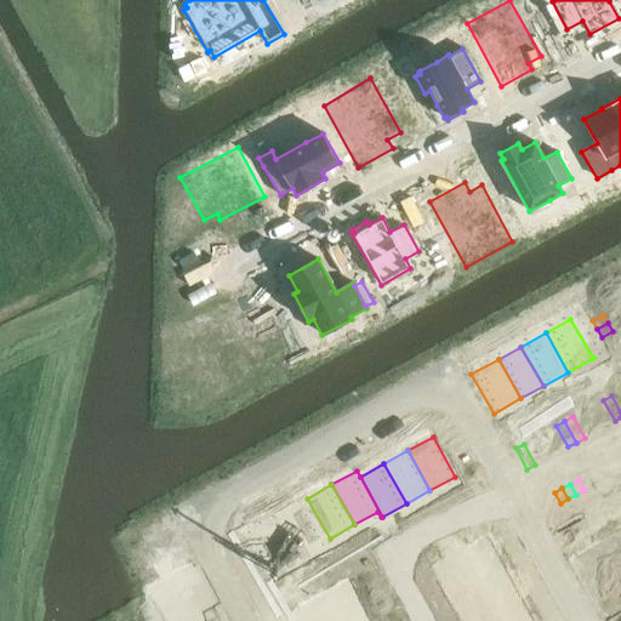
[(585,490),(576,495),(582,505),(591,501),(585,490)]
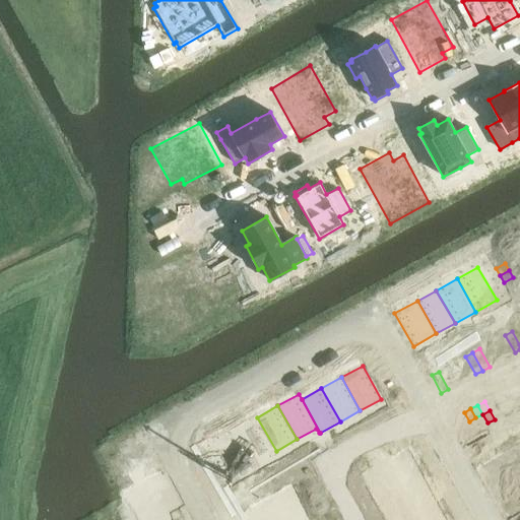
[(464,412),(457,416),(462,426),(469,421),(464,412)]
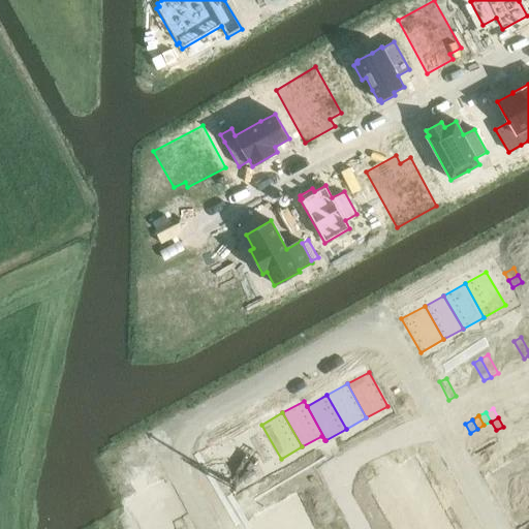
[(491,422),(484,425),(489,434),(496,430),(491,422)]
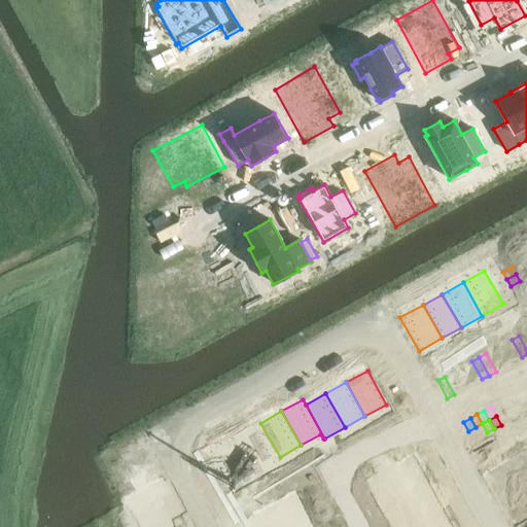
[(463,422),(455,426),(461,435),(468,431),(463,422)]
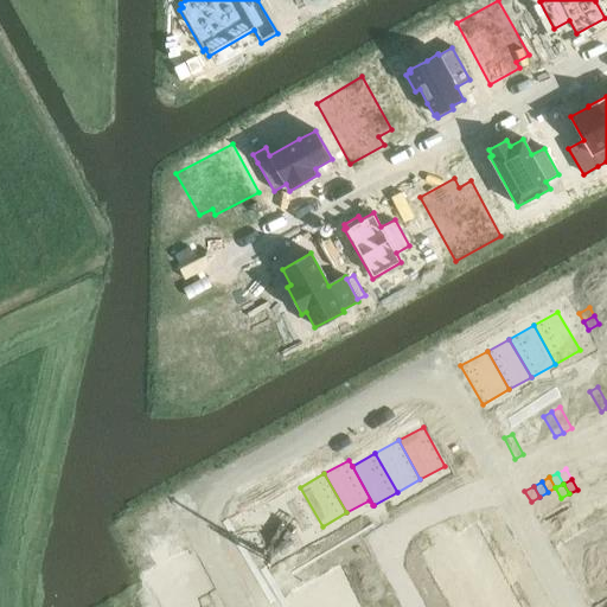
[(300,487),(278,499),(299,538),(323,526),(300,487)]
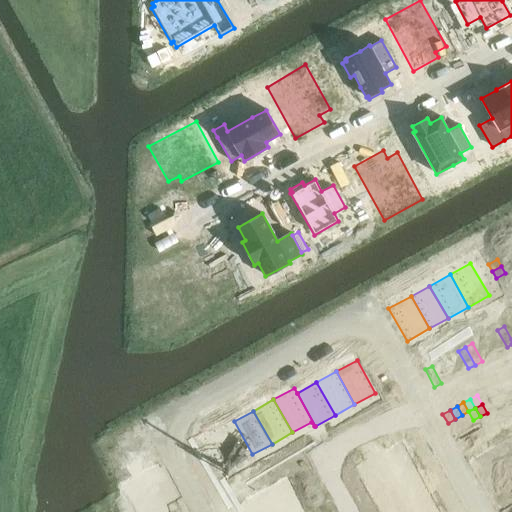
[(468,411),(462,415),(467,424),(473,420),(468,411)]
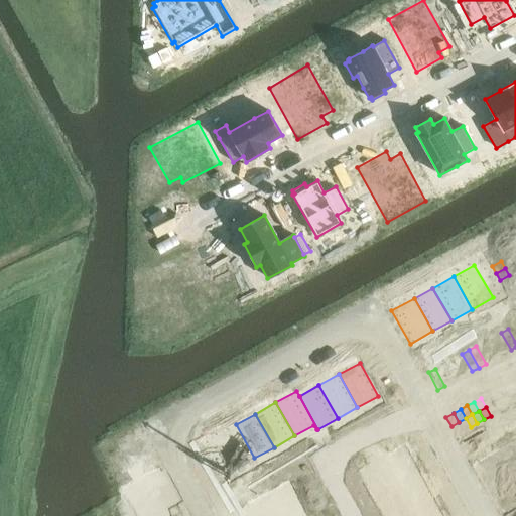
[(466,418),(459,422),(464,431),(471,427),(466,418)]
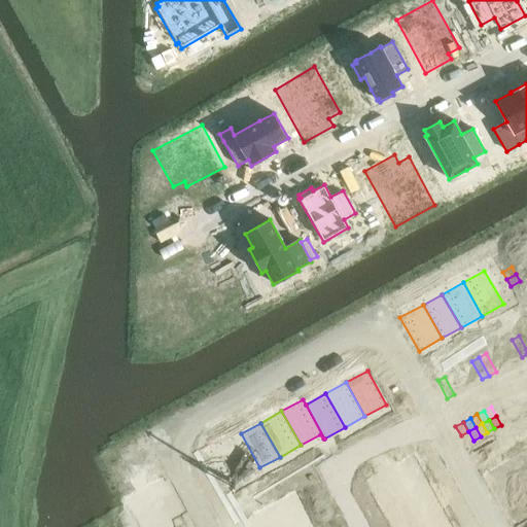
[(468,431),(461,435),(466,445),(473,441),(468,431)]
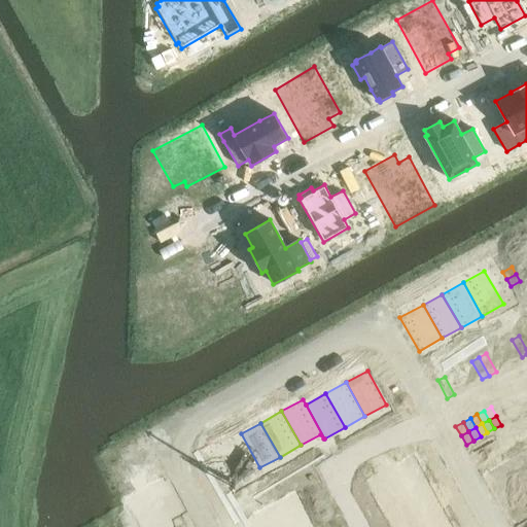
[(241,433),(219,446),(238,480),(259,467),(241,433)]
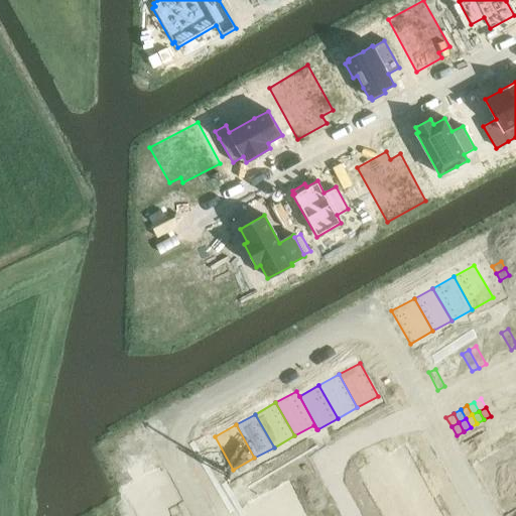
[(383,428),(372,434),(377,443),(388,437),(383,428)]
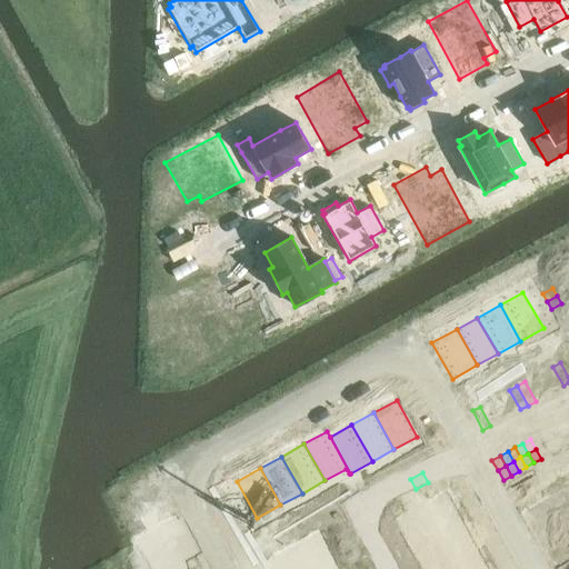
[(410,479),(399,486),(405,496),(416,489),(410,479)]
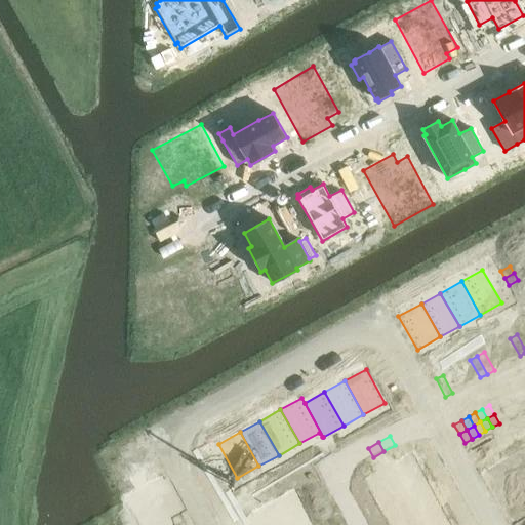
[(524,448),(523,444),(500,457),(514,481),(524,475),(524,448)]
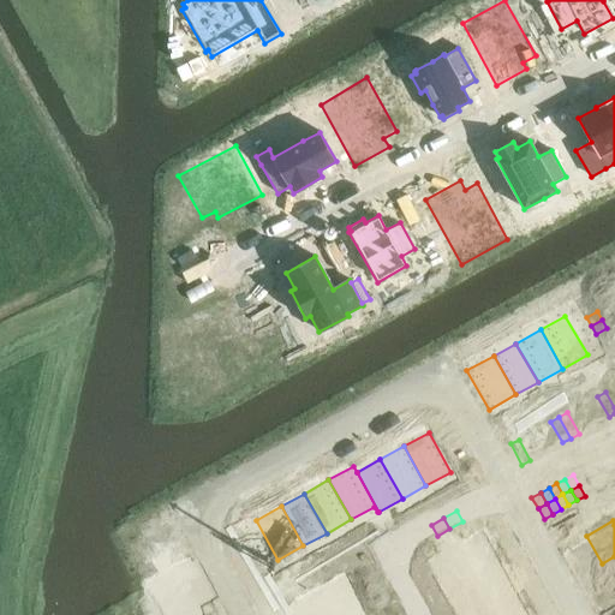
[(479,531),(439,554),(453,579),(494,556),(479,531)]
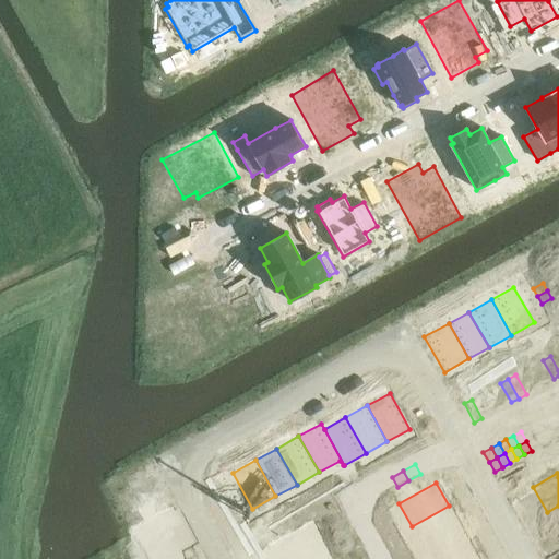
[(341,486),(330,492),(335,502),(346,496),(341,486)]
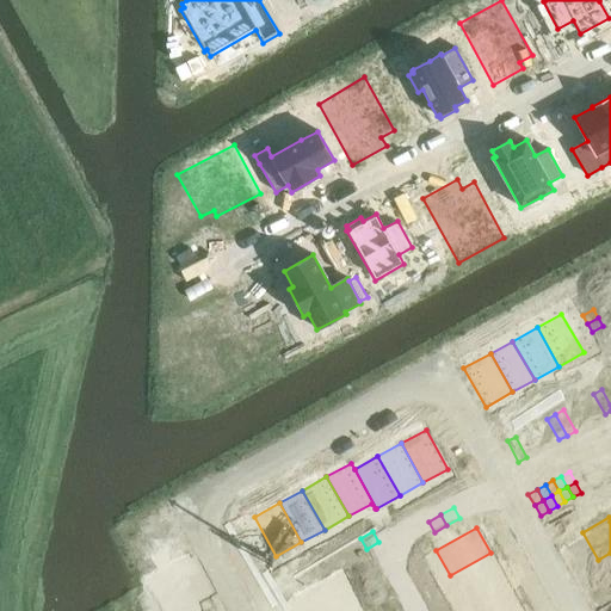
[(582,532),(557,547),(573,574),(598,560),(582,532)]
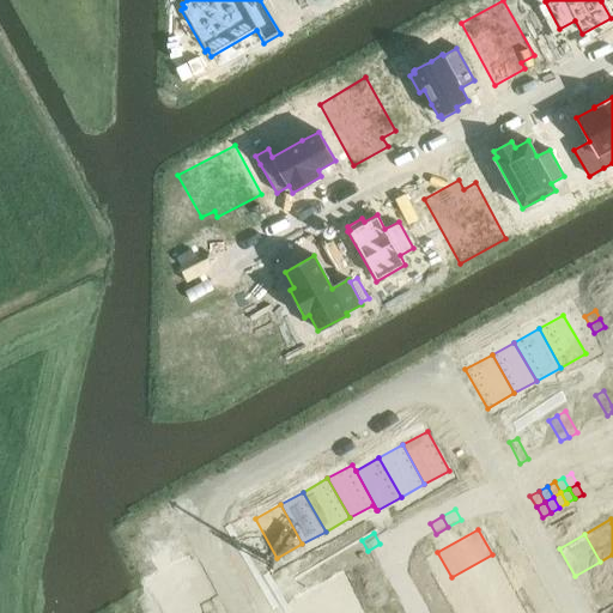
[(407,536),(394,542),(400,553),(413,546),(407,536)]
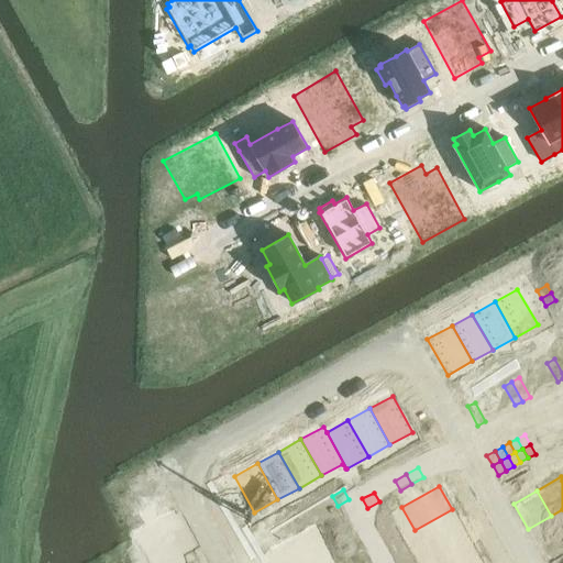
[(332,496),(320,503),(326,511),(338,506),(332,496)]
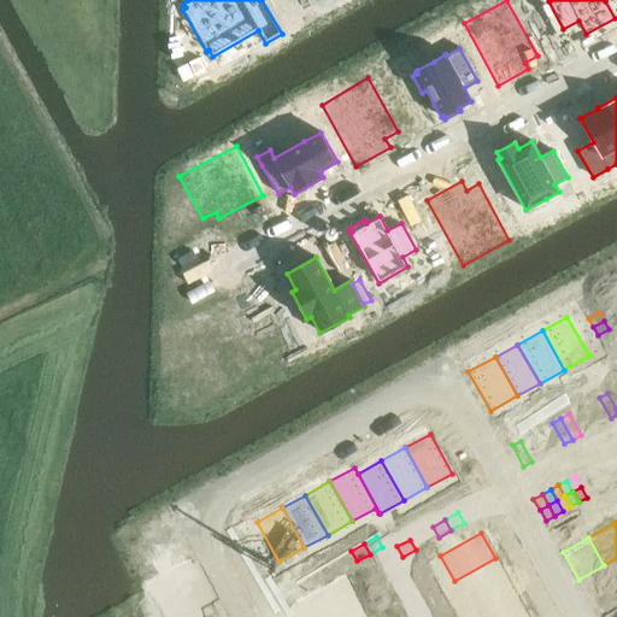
[(495,558),(454,581),(466,605),(507,582),(495,558)]
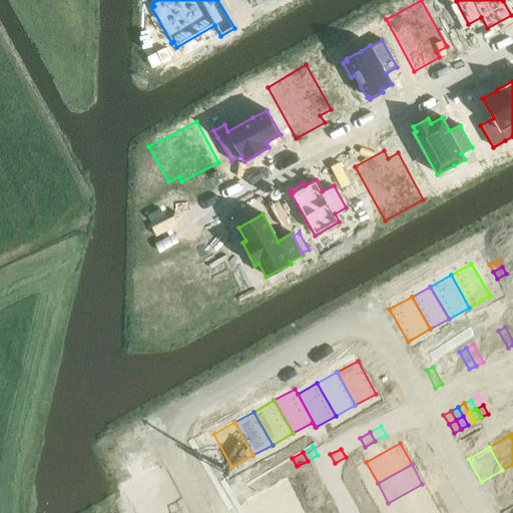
[(512,464),(502,470),(512,488),(512,464)]
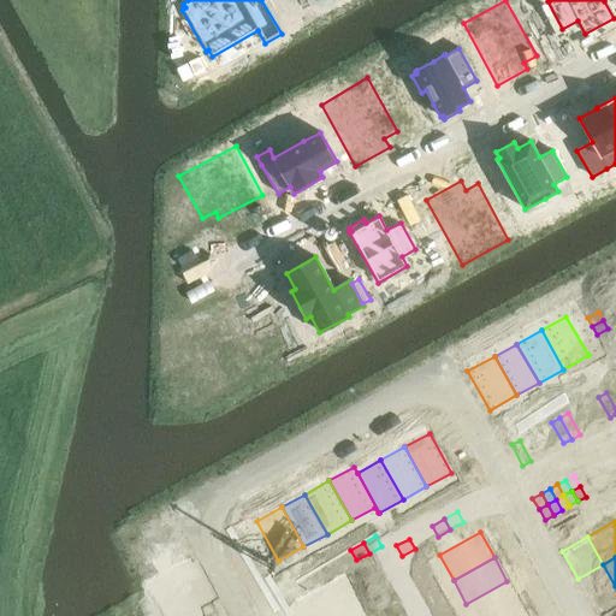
[(329,562),(317,569),(323,580),(335,573),(329,562)]
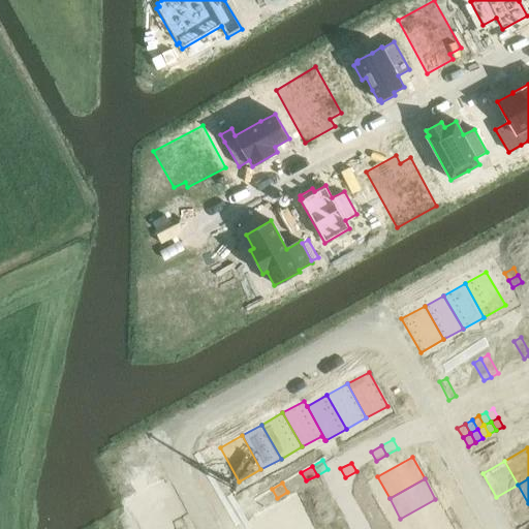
[(181,484),(141,504),(153,528),(193,507),(181,484)]
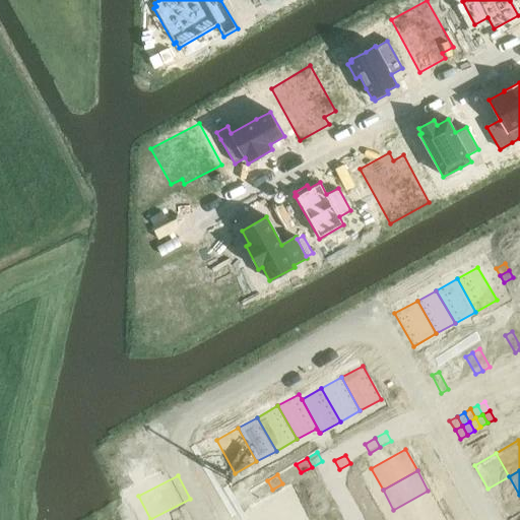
[(519,495),(509,476),(488,489),(501,512),(519,500),(519,495)]
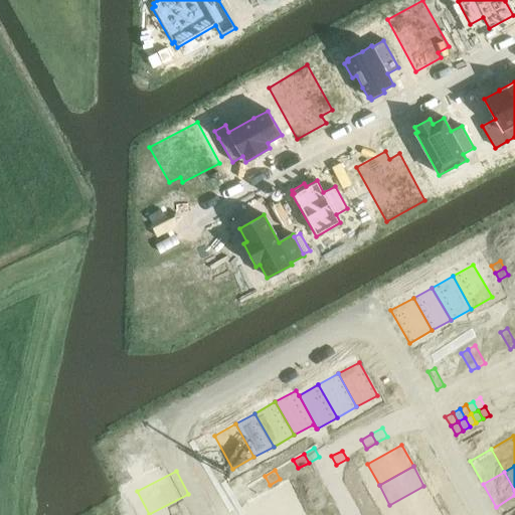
[(325,475),(316,480),(322,490),(331,485),(325,475)]
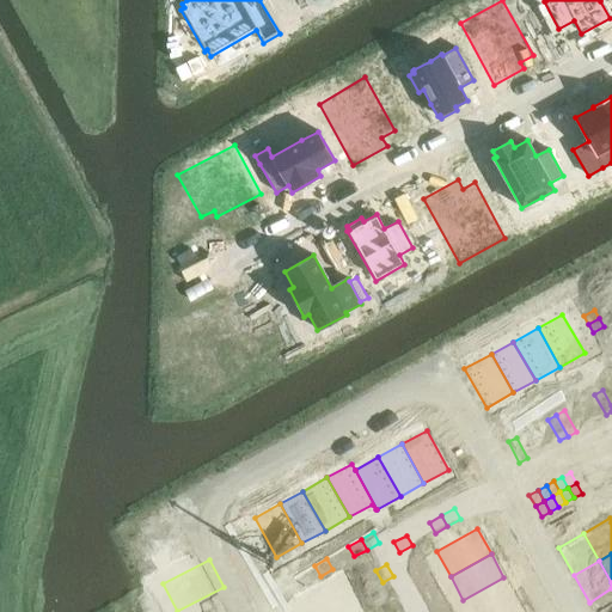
[(314,565),(301,573),(307,583),(320,576),(314,565)]
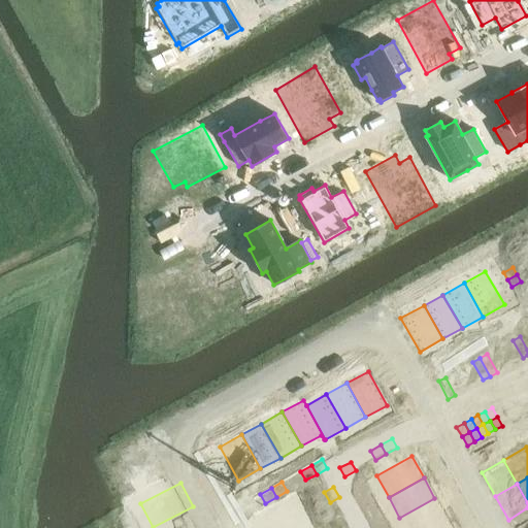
[(298,490),(265,508),(275,527),(284,527),(311,513),(298,490)]
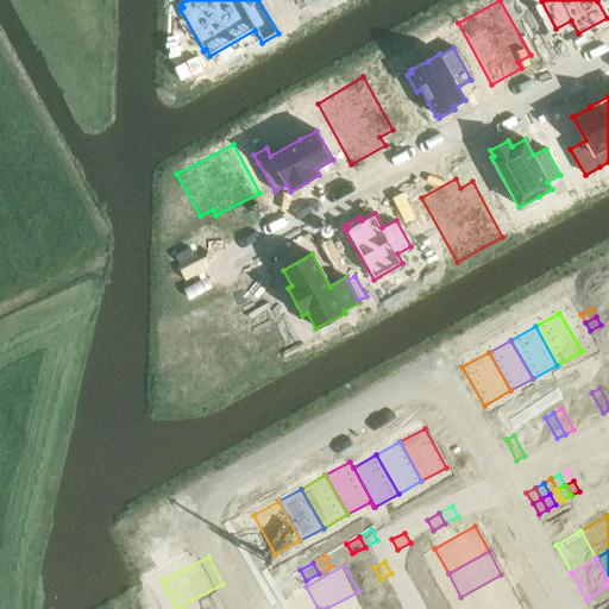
[(391,573),(381,579),(388,592),(399,586),(391,573)]
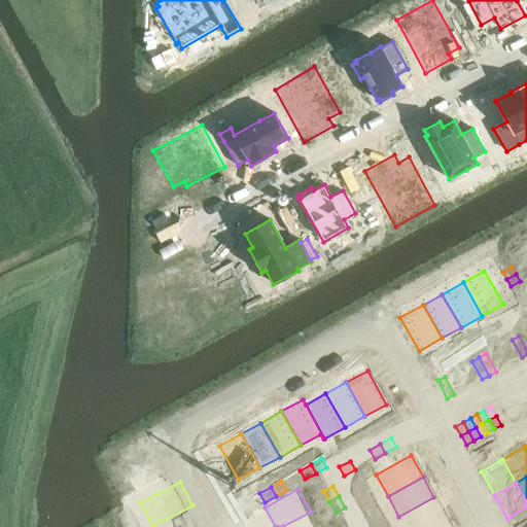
[(433,497),(398,517),(403,526),(427,526),(445,518),(433,497)]
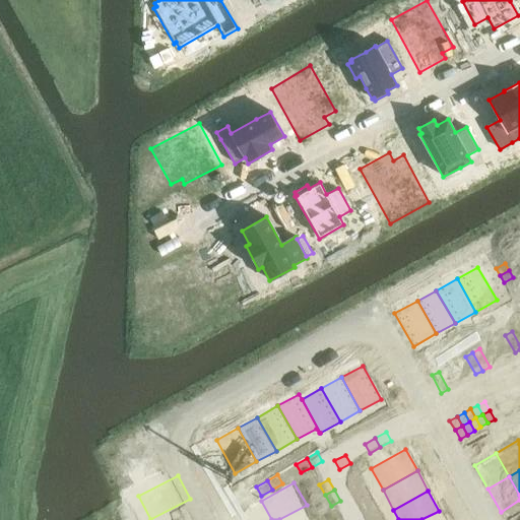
[(353,492),(344,497),(350,507),(360,502),(353,492)]
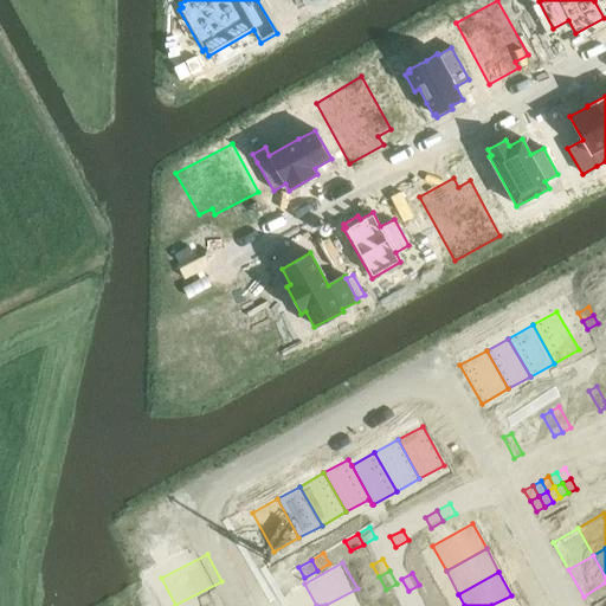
[(419,585),(408,591),(416,604),(425,598),(419,585)]
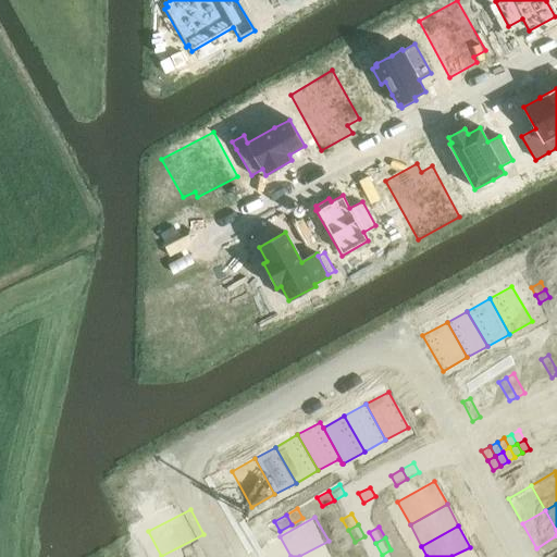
[(336,556),(329,541),(299,556),(336,556)]
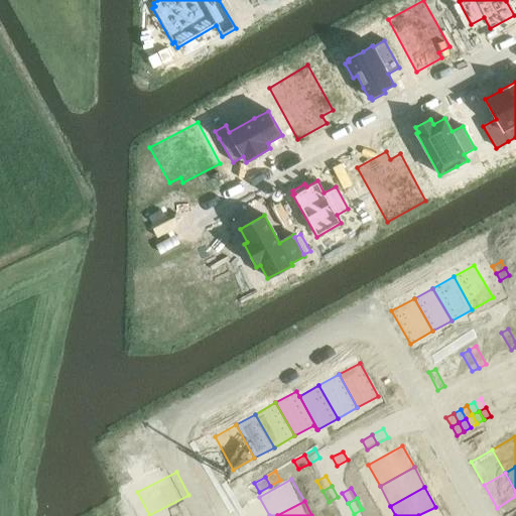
[(440,515),(435,507),(418,515),(440,515)]
